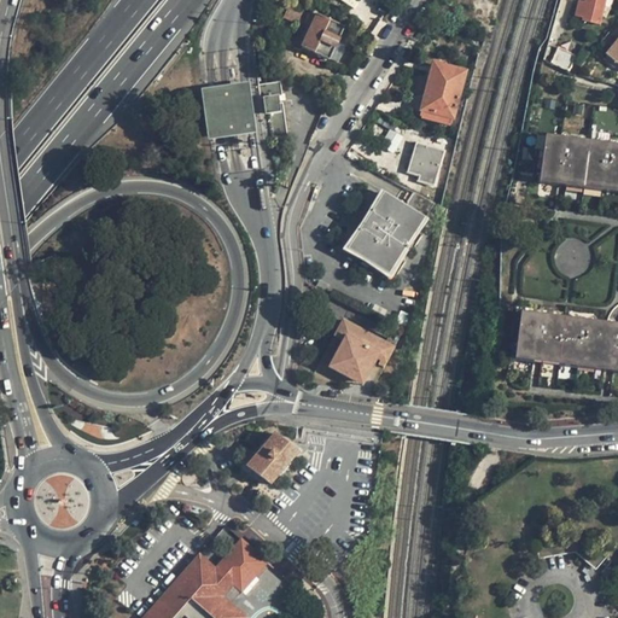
[(617,0),(582,0),(578,18),(586,21),(584,24),(602,29),(608,0),(617,0)]
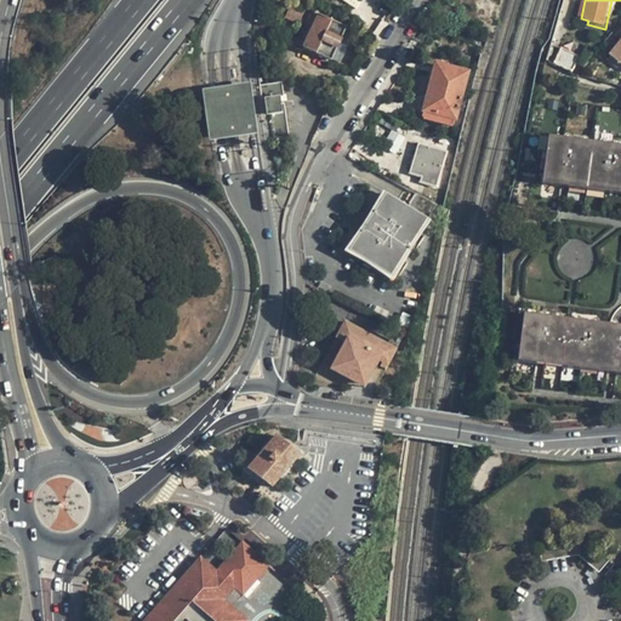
[(294,4),(286,20),(298,26),(306,9),(294,4)]
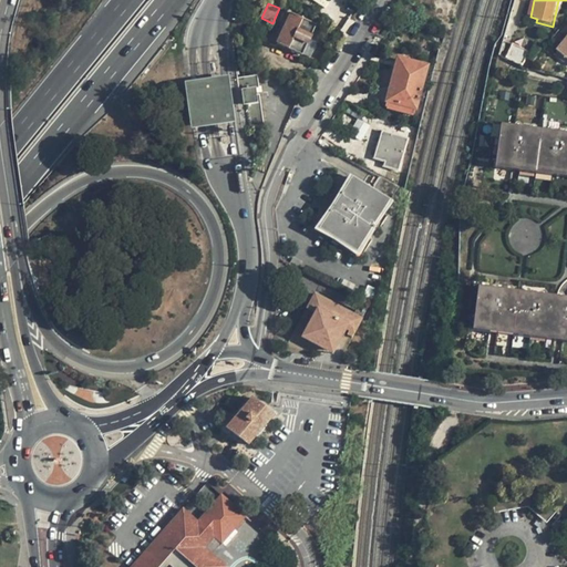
[(278,42),(277,44),(310,59),(322,31),(316,28),(316,26),(286,12),(280,22),(280,21),(271,39),(278,42)]
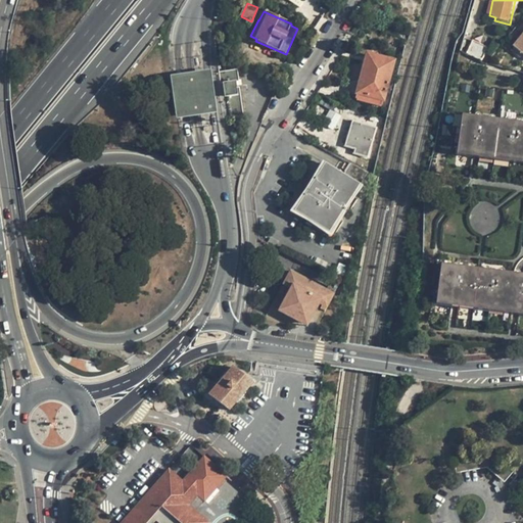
[(516,48),(513,52),(522,59),(522,57),(522,37),(515,48),(516,48)]
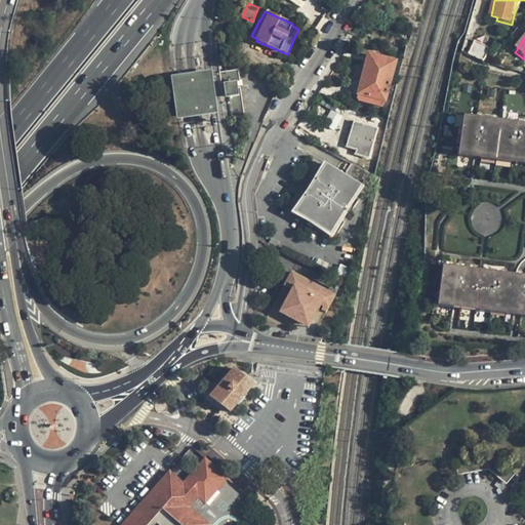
[(475,42),(470,55),(485,63),(491,50),(475,42)]
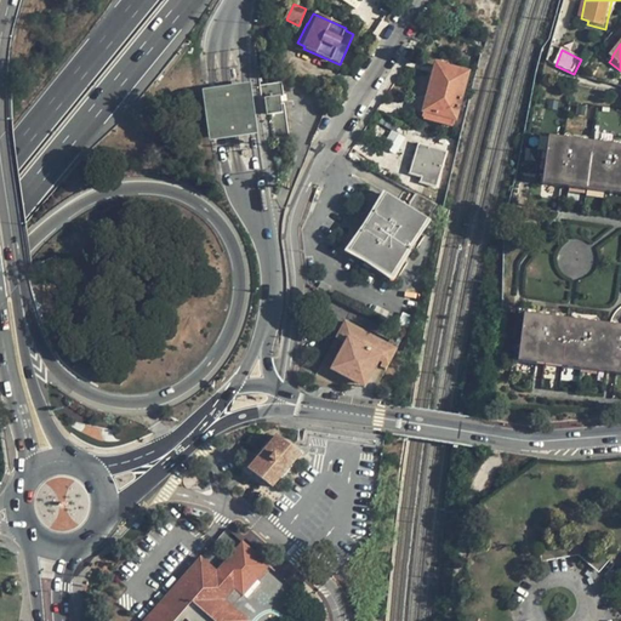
[(428,92),(433,93),(440,66),(436,64),(428,92)]
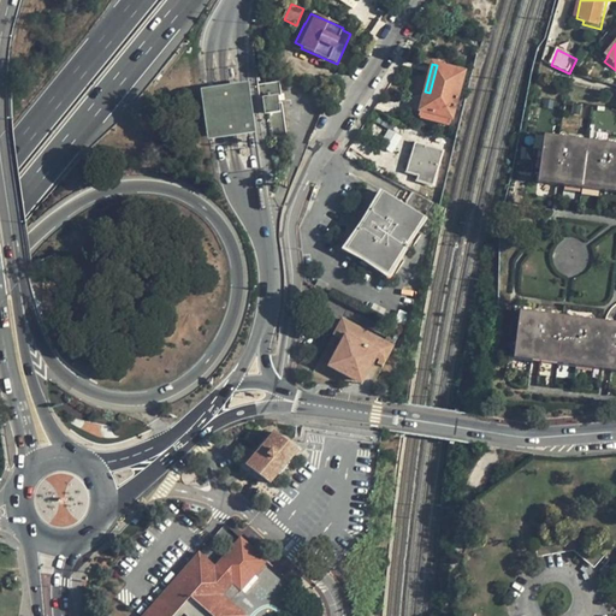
[(456,106),(469,110),(473,99),(458,94),(465,72),(437,65),(430,93),(425,92),(420,110),(452,118),(454,113),(456,106)]
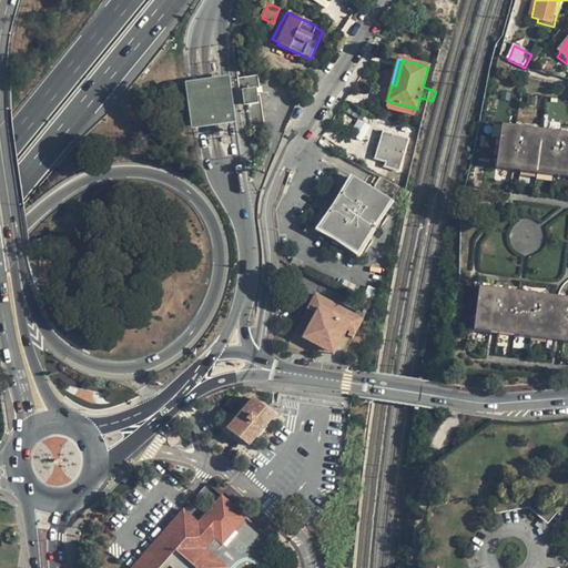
[(184,83),(191,130),(222,125),(234,123),(227,77),(214,79),(184,83)]
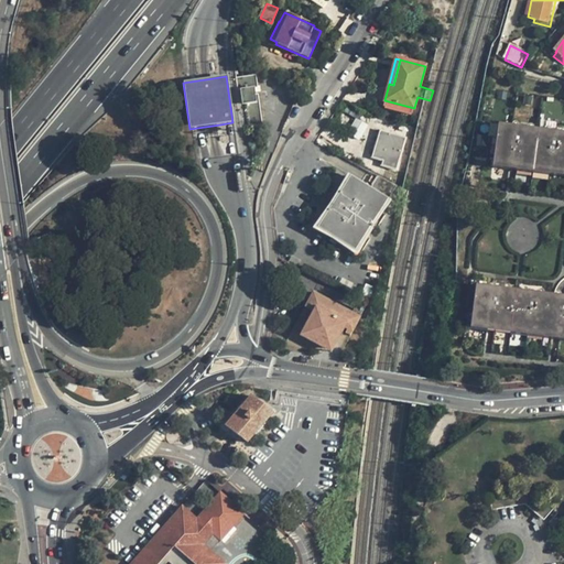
[(253,76),(236,78),(237,90),(242,89),(249,140),(256,139),(255,126),(259,125),(253,88),(256,88),(253,76)]
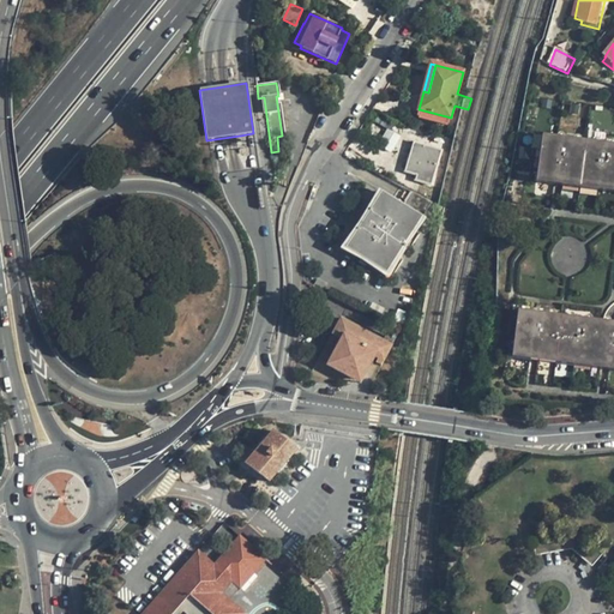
[(468,109),(455,106),(452,113),(465,116),(468,109)]
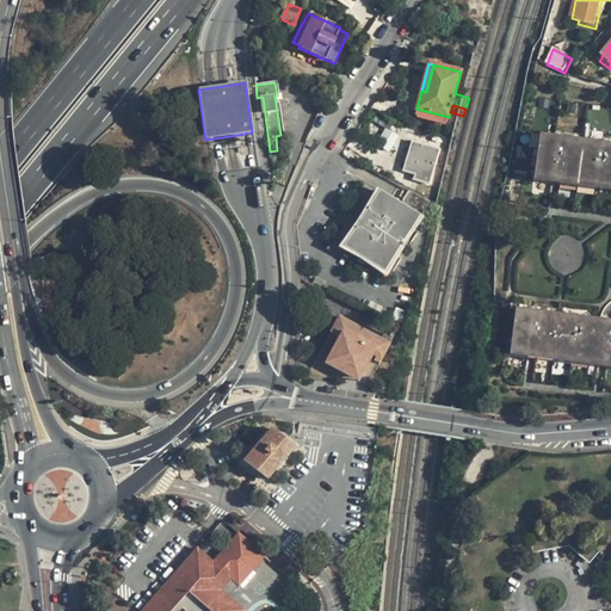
[(449,117),(417,109),(414,116),(446,125),(449,117)]
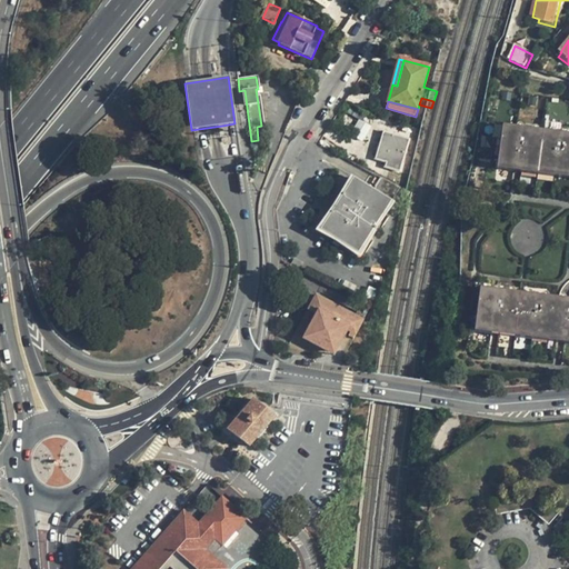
[(359,121),(351,135),(361,140),(369,127),(359,121)]
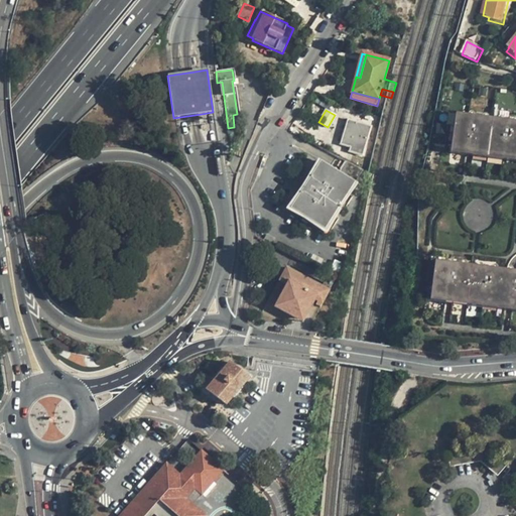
[(515,120),(459,113),(454,149),(515,158),(515,120)]
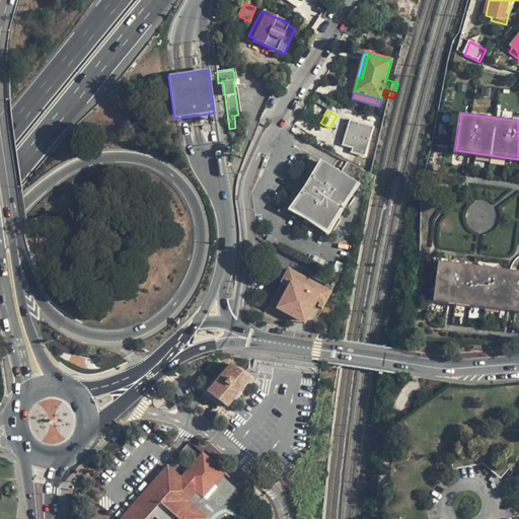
[(364,157),(373,128),(350,121),(343,145),(353,148),(351,153),(364,157)]
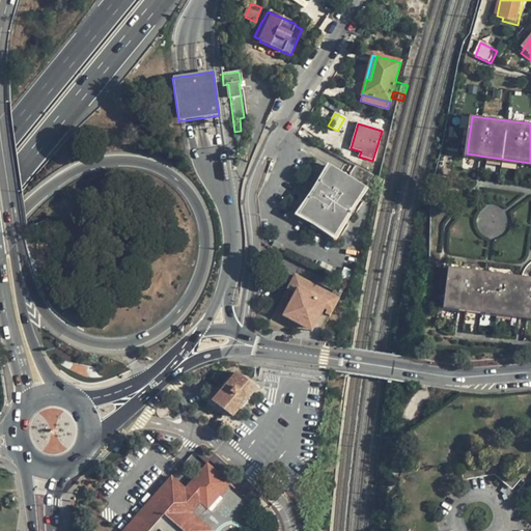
[(393,147),(399,129),(390,126),(385,141),(388,141),(386,145),(393,147)]
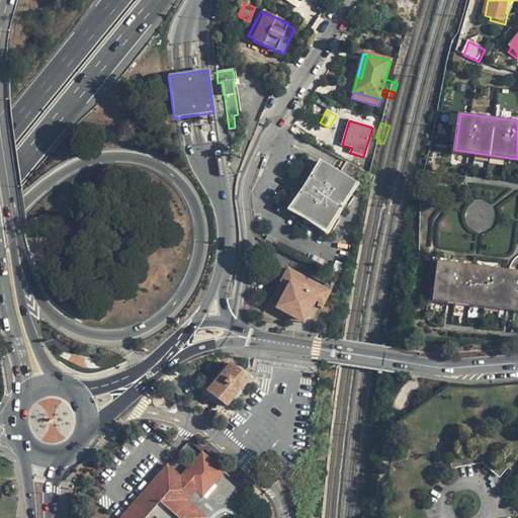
[(322,162),(291,208),(326,231),(355,184),(322,162)]
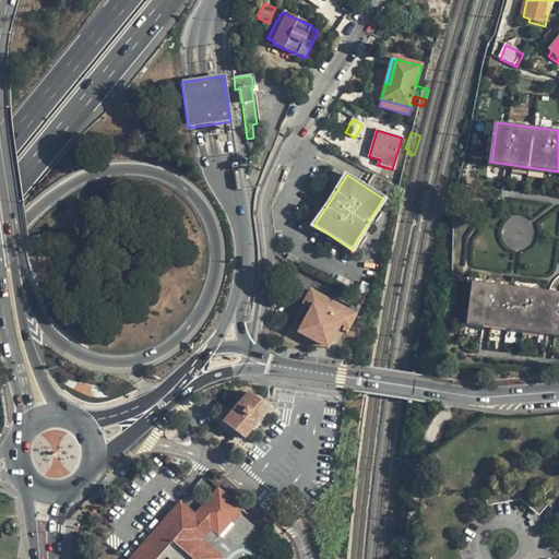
[(558,293),(474,282),(467,323),(558,335),(558,293)]
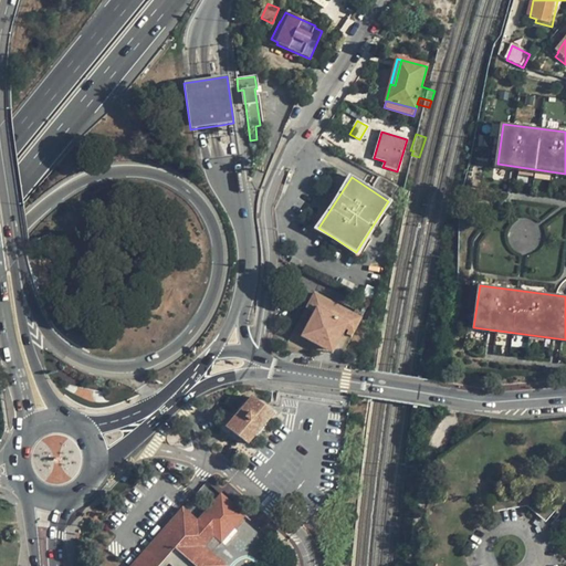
[(354,313),(316,293),(307,310),(315,313),(304,337),(327,350),(337,348),(346,329),(355,334),(363,317),(358,315),(360,311),(356,308),(354,313)]
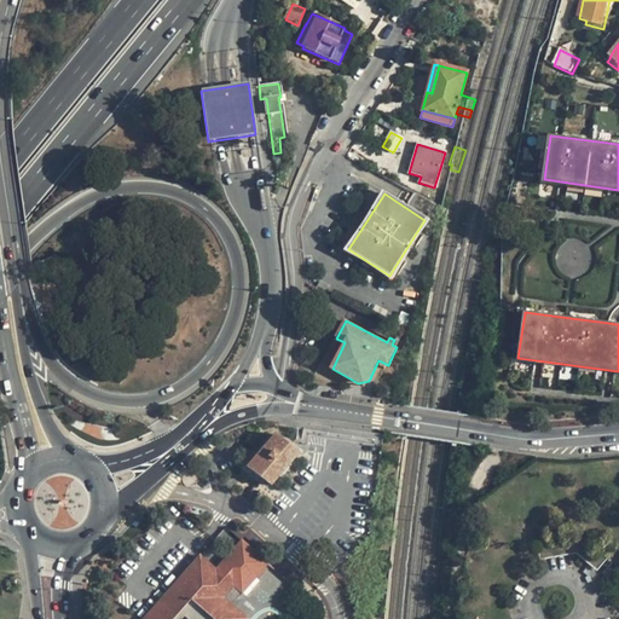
[(276,435),(248,467),(271,487),(299,455),(276,435)]
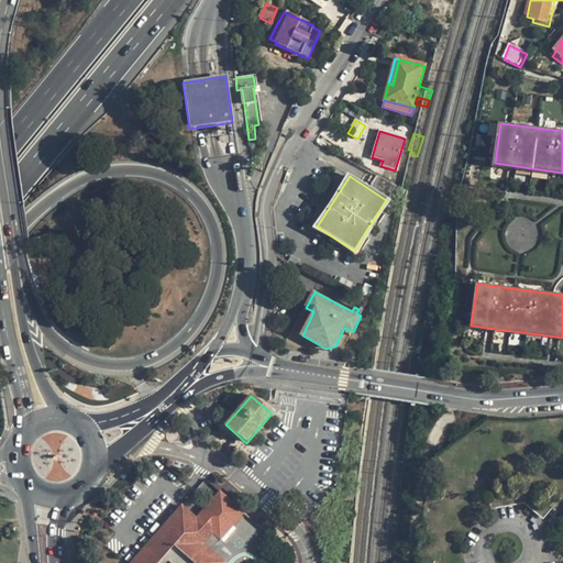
[(223,562),(203,544),(213,533),(220,540),(243,514),(220,493),(196,519),(183,506),(132,562),(223,562)]
